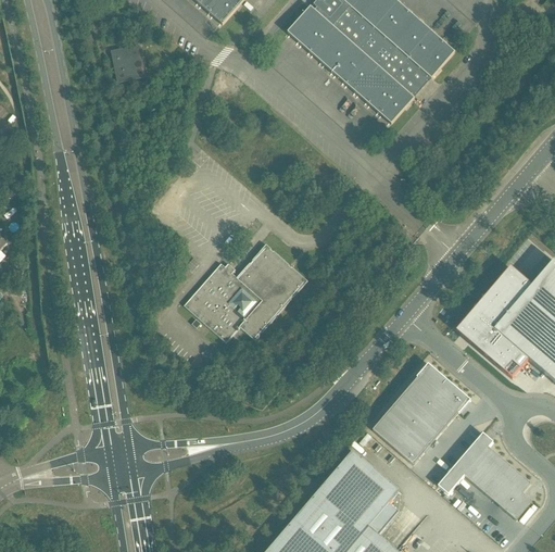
[(198,0),(223,22),(241,0),(198,0)]
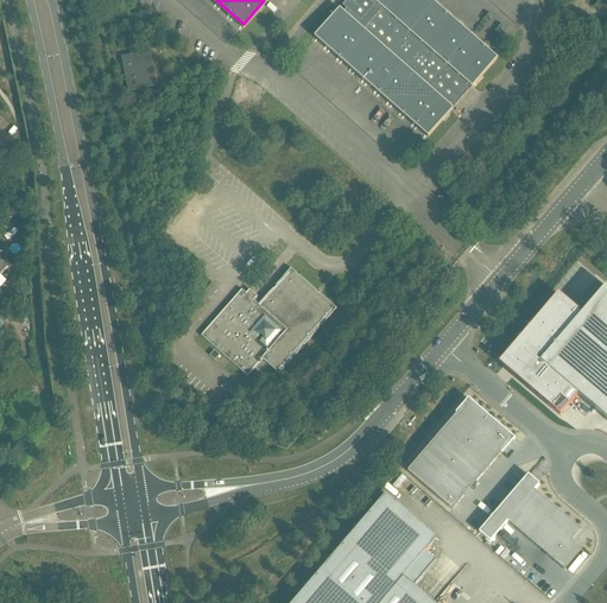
[(342,0),(314,32),(428,133),(495,55),(434,0),(342,0)]
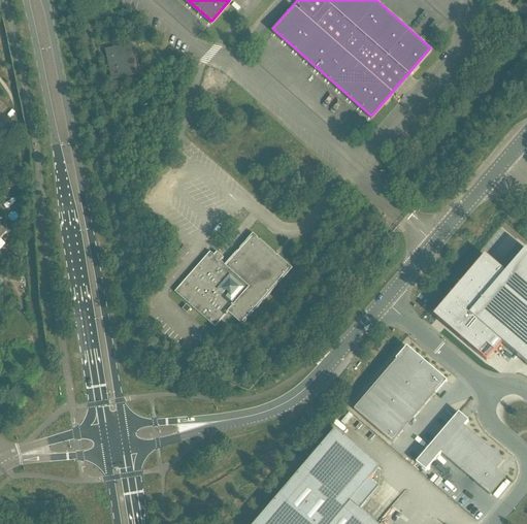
[(137,71),(131,40),(104,46),(111,76),(137,71)]
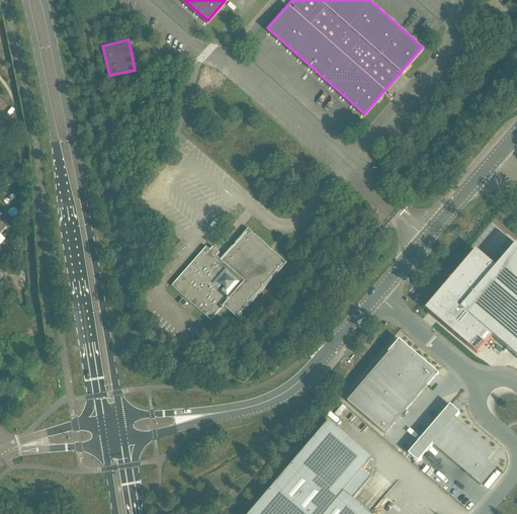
[(10,182),(1,181),(0,190),(9,191),(10,182)]
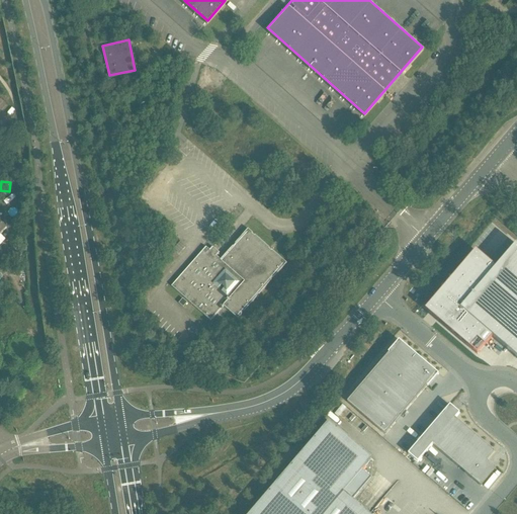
[(211,244),(208,247),(205,244),(170,283),(209,318),(223,304),(237,316),(241,311),(240,310),(242,308),(243,309),(256,294),(255,293),(257,291),(258,291),(271,277),(270,276),(272,274),(272,275),(286,260),(271,247),(270,248),(268,246),(268,245),(254,232),(253,233),(251,231),(252,230),(247,226),(234,240),(235,241),(233,244),(232,243),(220,257),(216,253),(219,250),(211,244)]
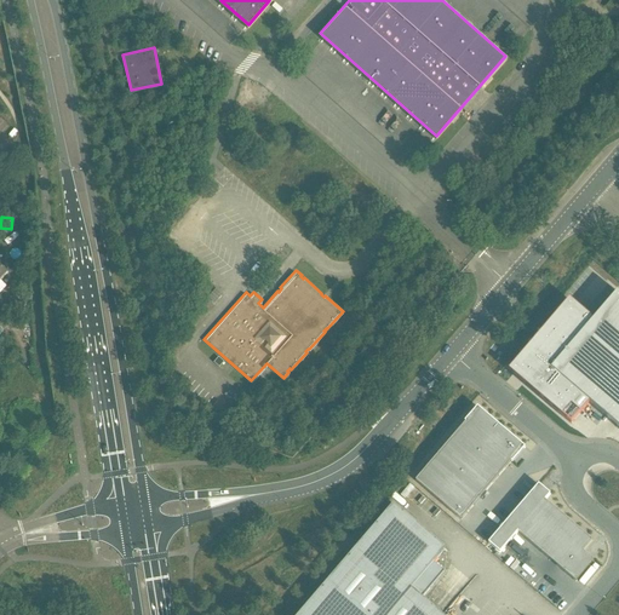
[(568,295),(508,366),(540,395),(571,420),(588,398),(618,425),(618,289),(617,287),(592,316),(568,295)]
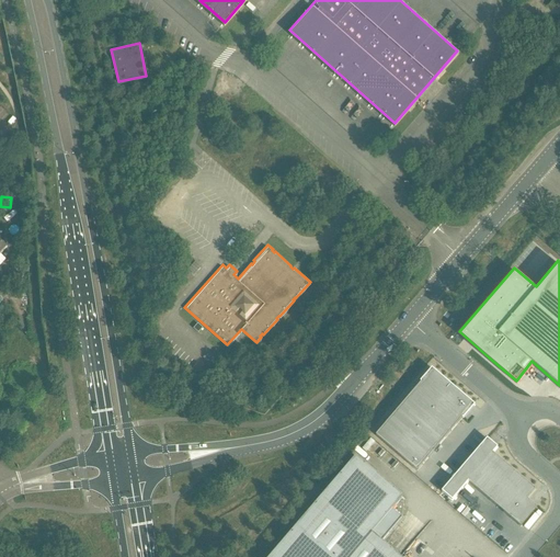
[(420,379),(375,432),(416,467),(461,415),(463,415),(473,401),(431,365),(420,378),(420,379)]
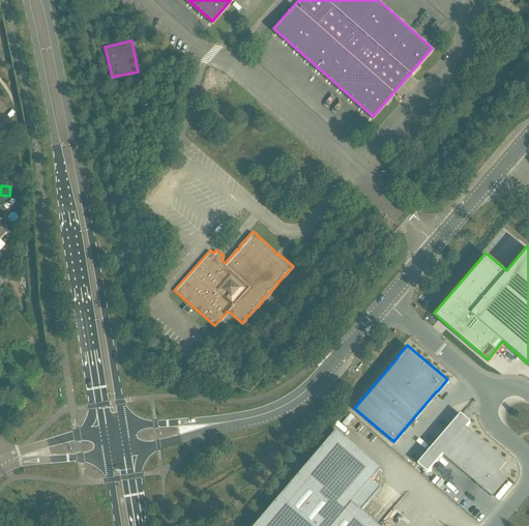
[(460,411),(416,461),(427,469),(441,451),(491,494),(506,475),(497,468),(505,459),(465,425),(469,419),(460,411)]
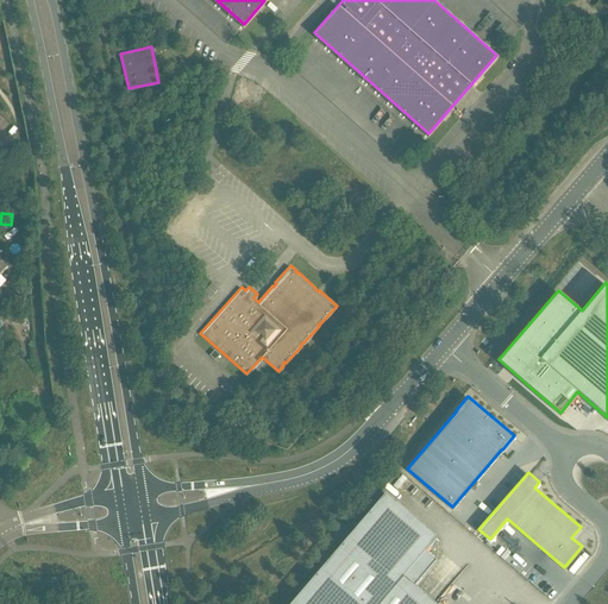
[(437,603),(414,585),(437,559),(425,548),(437,535),(386,491),(288,603),(437,603)]
